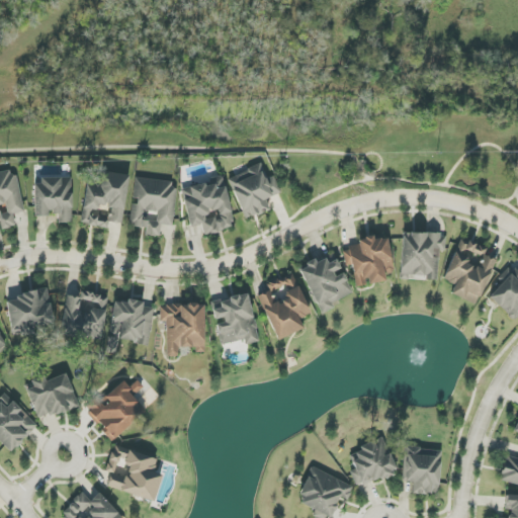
[(228,178),(245,220),(269,209),(265,199),(281,193),(274,176),(267,179),(261,164),(228,178)]
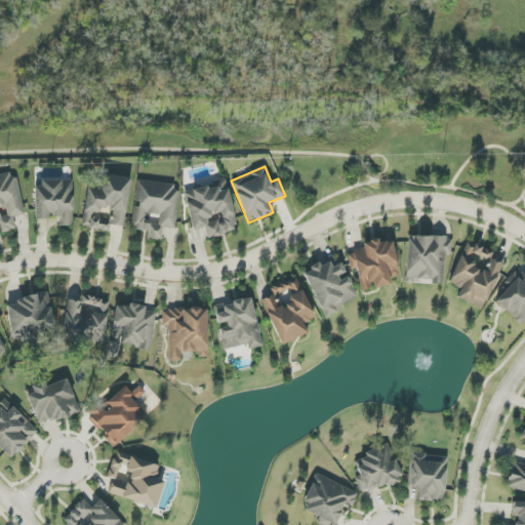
[(15,172),(0,174),(0,227),(1,233),(15,230),(13,217),(24,215),(15,172)]
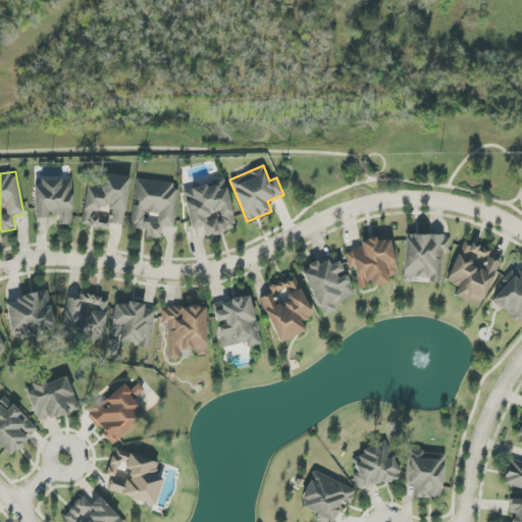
[(129,176),(101,173),(101,179),(87,178),(82,226),(109,229),(109,224),(124,226),(129,176)]
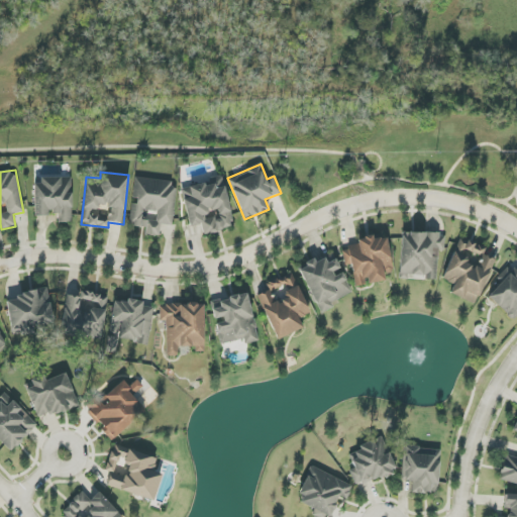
[(189,227),(202,224),(204,234),(233,228),(223,176),(211,178),(212,183),(181,189),(189,227)]
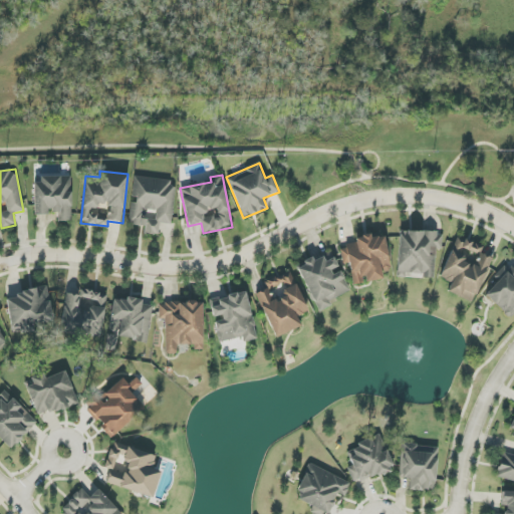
[(175,181),(135,176),(132,199),(129,225),(145,227),(145,234),(159,236),(160,223),(171,224),(175,181)]
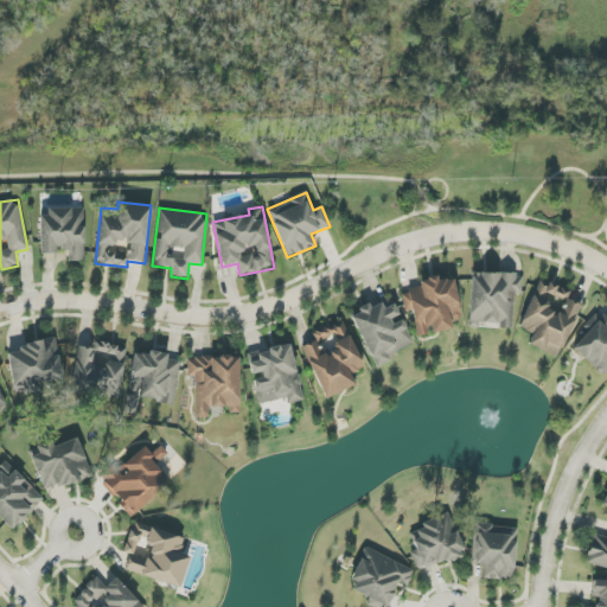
[(84,261),(84,210),(40,210),(40,254),(57,254),(57,250),(68,250),(68,262),(84,261)]
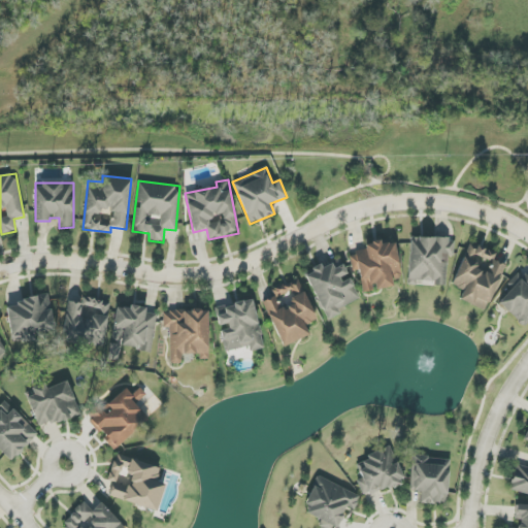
[(409,238),(408,282),(446,283),(447,256),(454,256),(455,239),(409,238)]
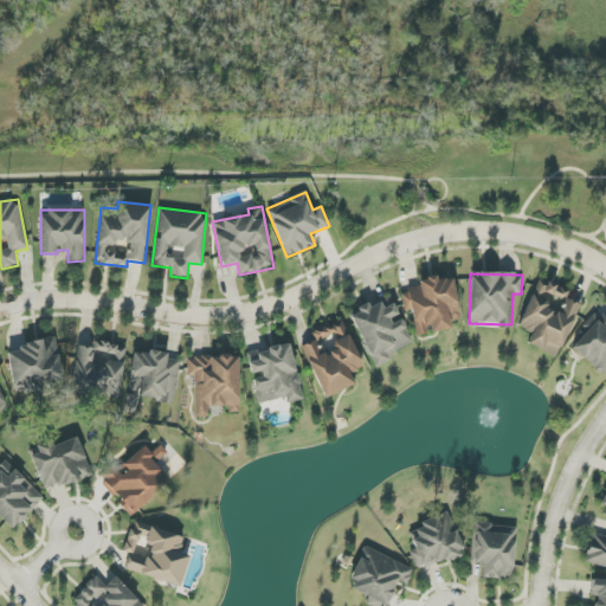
[(453,276),(418,282),(419,289),(400,291),(404,313),(412,311),(416,335),(452,329),(450,321),(461,318),(453,276)]
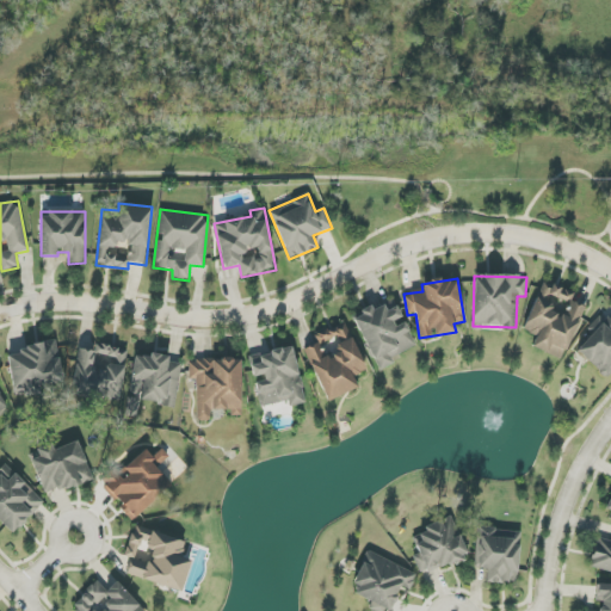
[(563,360),(584,306),(571,301),(574,294),(542,281),(523,331),(537,335),(532,349),(563,360)]
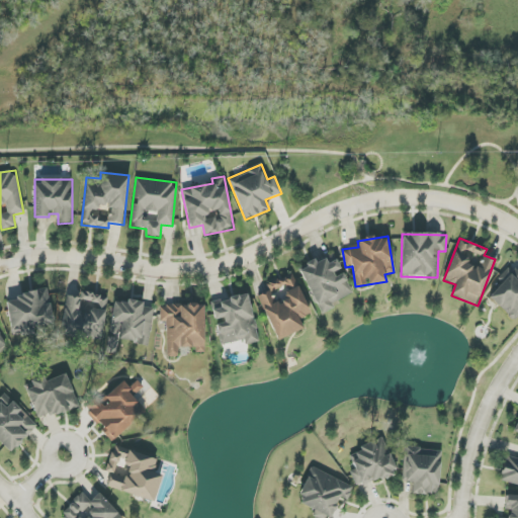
[(352,294),(342,271),(341,271),(334,254),(315,262),(315,260),(298,267),(320,315),(334,309),(332,303),(352,294)]
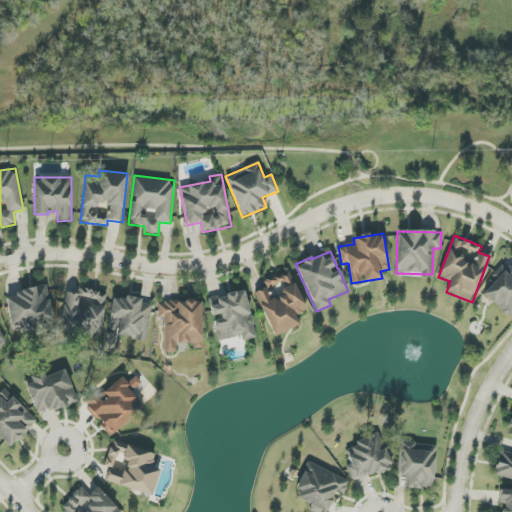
[(482,295),(509,317),(511,313),(511,272),(502,264),(492,276),(496,279),(482,295)]
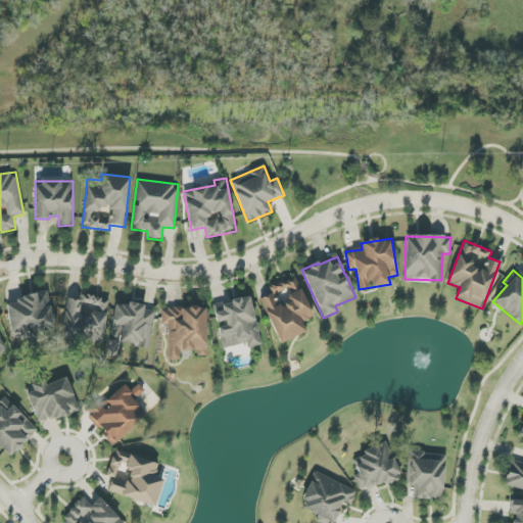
[(279,344),(306,332),(301,322),(314,317),(295,276),(269,287),(272,293),(259,299),(279,344)]
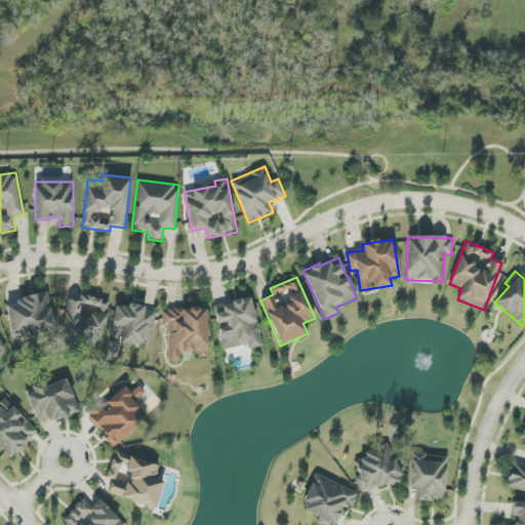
[(6,300),(12,341),(35,338),(34,331),(54,329),(49,295),(6,300)]
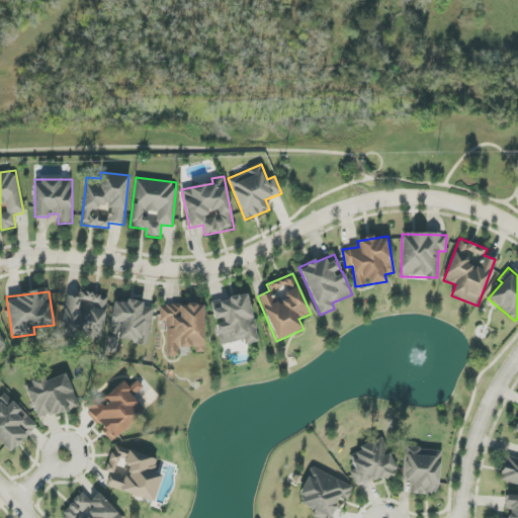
[(101,341),(107,295),(81,291),(80,297),(65,295),(60,335),(101,341)]
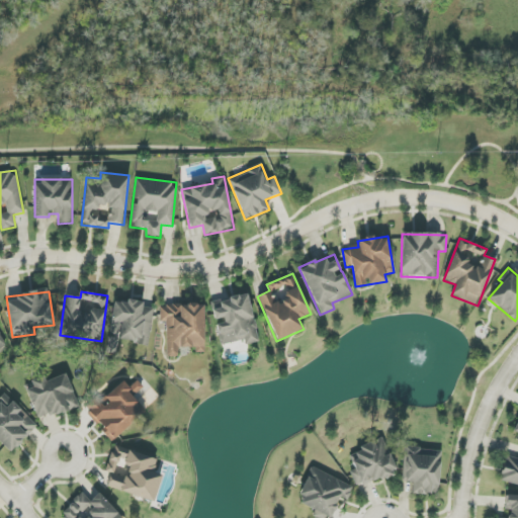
[(221,345),(244,340),(245,345),(258,342),(248,294),(210,303),(214,322),(216,322),(221,345)]
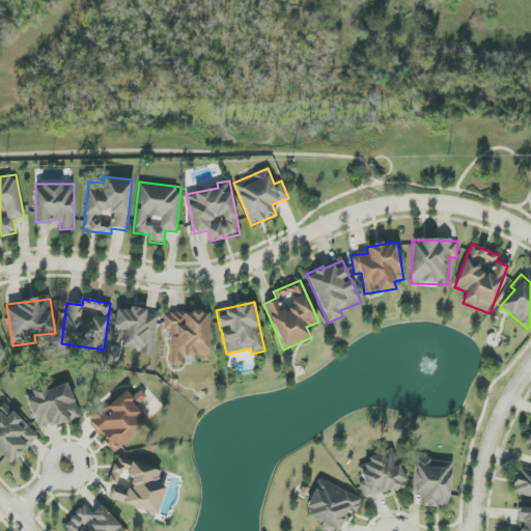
[(158,316),(146,314),(147,310),(132,307),(131,311),(117,309),(109,361),(119,363),(122,347),(141,351),(141,353),(151,355),(158,316)]
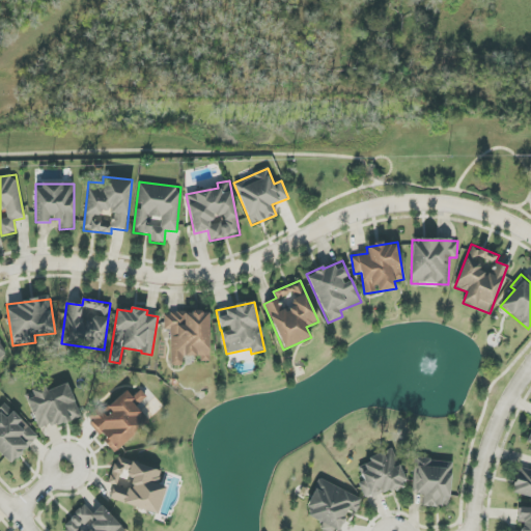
[(210,312),(164,312),(164,330),(171,330),(171,365),(183,365),(183,356),(200,356),(200,361),(210,361),(210,312)]
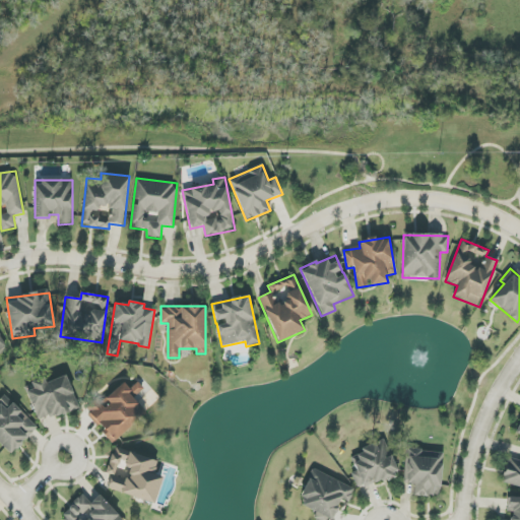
[(46,382),(44,378),(26,383),(39,421),(78,408),(68,376),(46,382)]
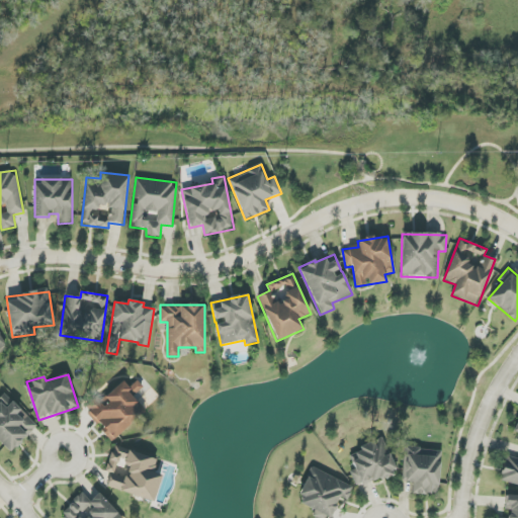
[(123,380),(99,402),(94,397),(83,407),(112,440),(146,411),(133,397),(144,387),(138,380),(128,387),(123,380)]
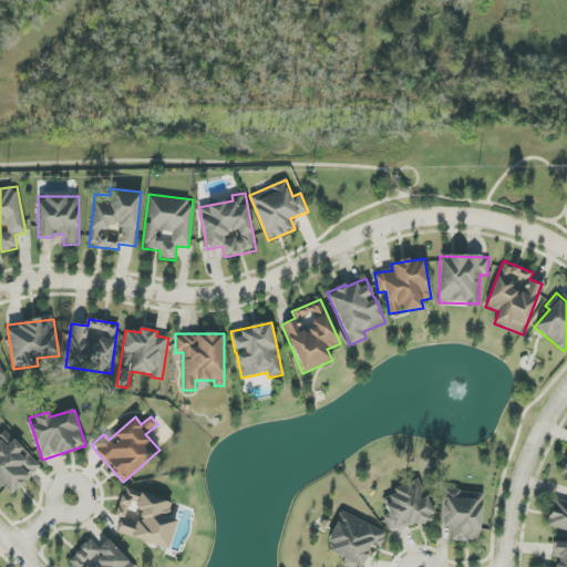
[(0,439),(0,483),(12,496),(41,466),(7,433),(0,439)]
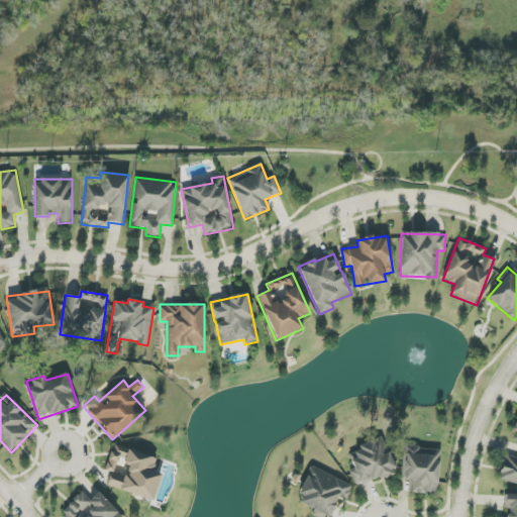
[(348,454),(353,469),(349,471),(355,487),(395,472),(382,436),(357,445),(359,450),(348,454)]
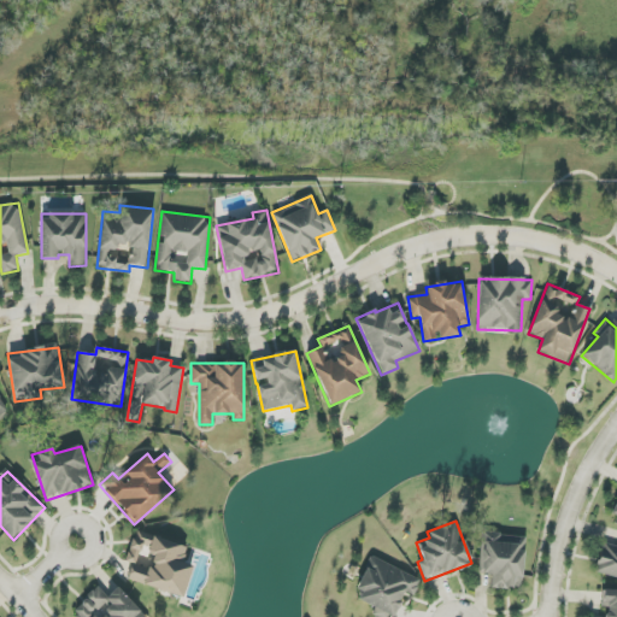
[(184,598),(193,568),(183,564),(188,547),(135,532),(127,562),(133,564),(128,581),(184,598)]
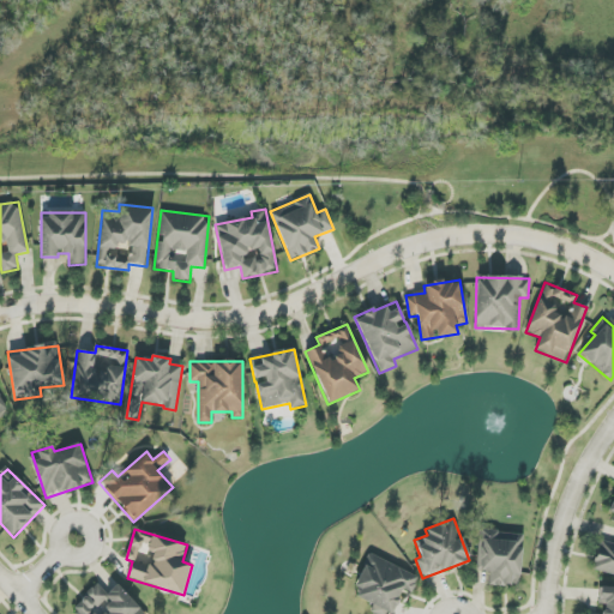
[(523,534),(479,531),(477,571),(489,571),(488,584),(519,587),(523,534)]
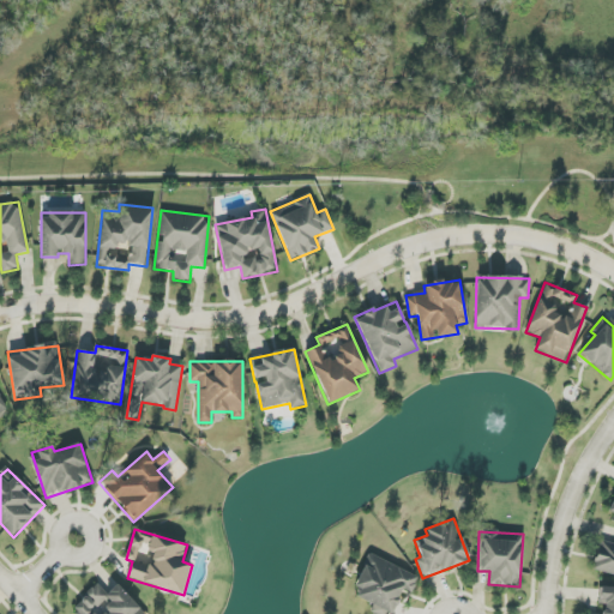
[(593,570),(613,575),(613,543),(600,540),(593,570)]
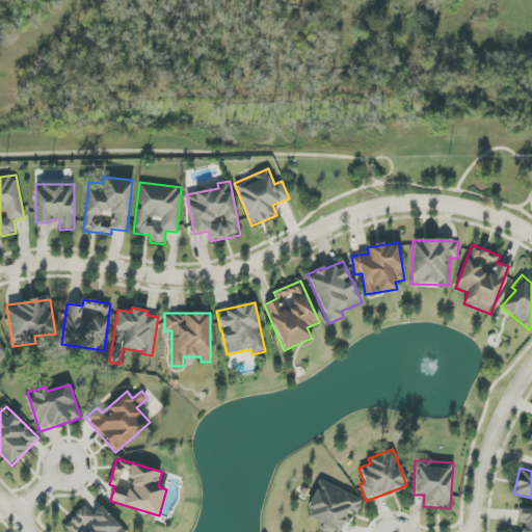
[(363,500),(321,480),(306,515),(324,524),(321,530),(324,531),(339,531),(349,511),(356,514),(363,500)]
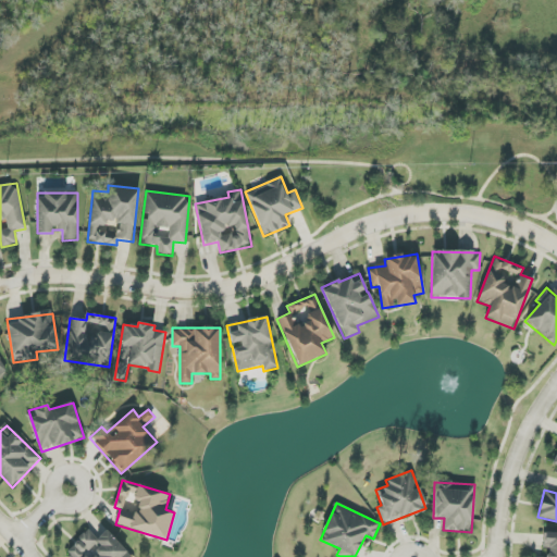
[(132,556),(106,530),(97,539),(88,530),(64,554),(67,556),(132,556)]
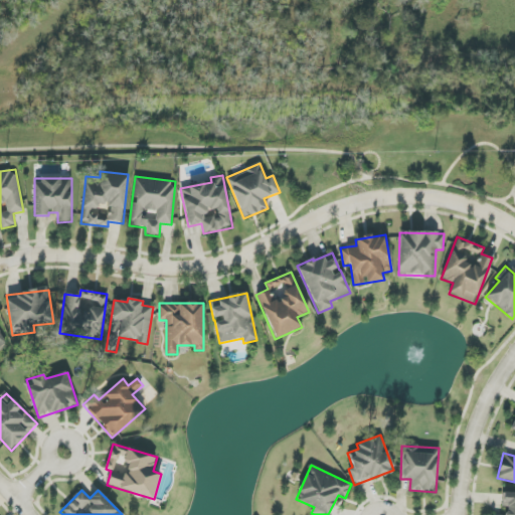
[(514,514),(514,493),(503,493),(502,508),(506,508),(505,514),(514,514)]
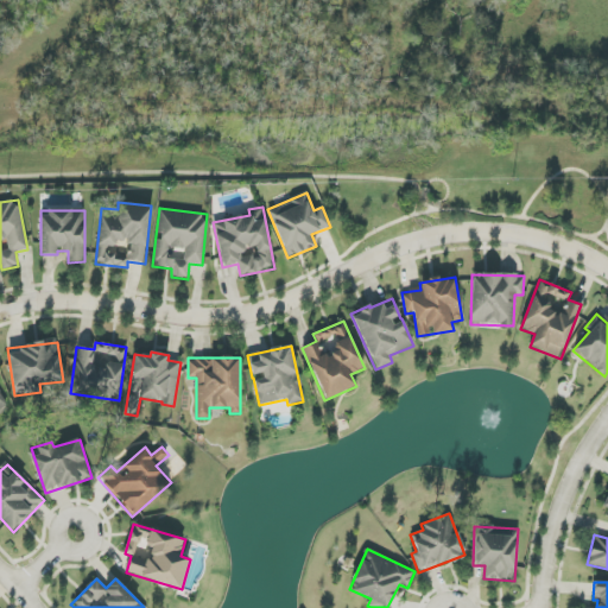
All buildings are outlined.
